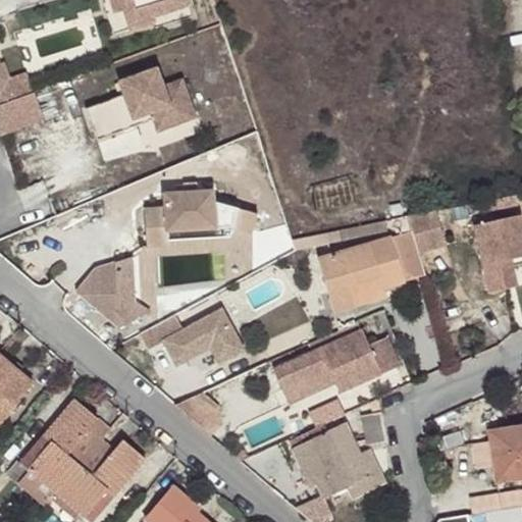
[(127,8),(124,0),(113,0),(118,12),(127,8)]
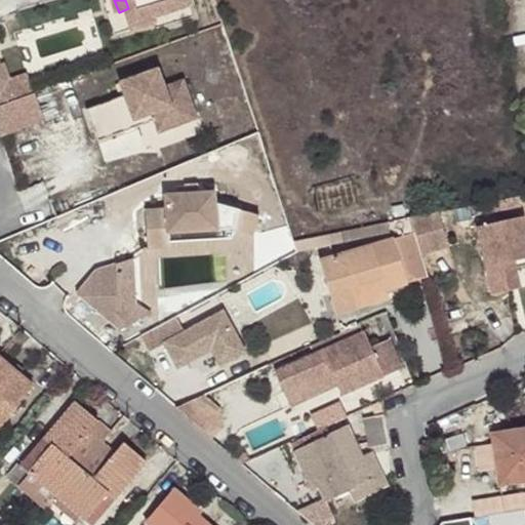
[(125,0),(128,8),(135,28),(158,19),(157,13),(192,1),(192,0),(125,0)]
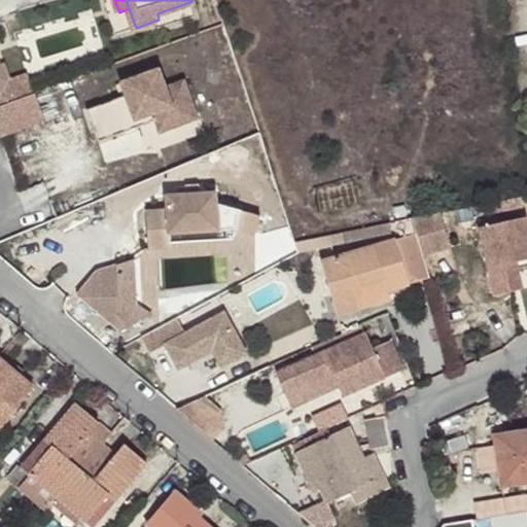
[(0,136),(50,124),(37,70),(13,76),(0,23),(0,136)]
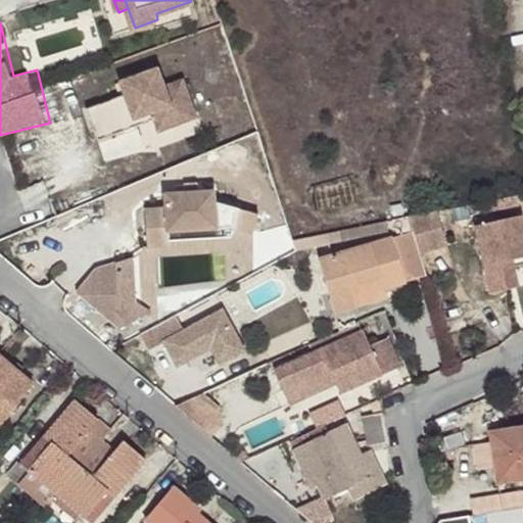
[(86,109),(97,141),(137,126),(135,119),(150,112),(153,120),(158,132),(196,116),(182,79),(162,87),(156,69),(120,83),(125,95),(86,109)]
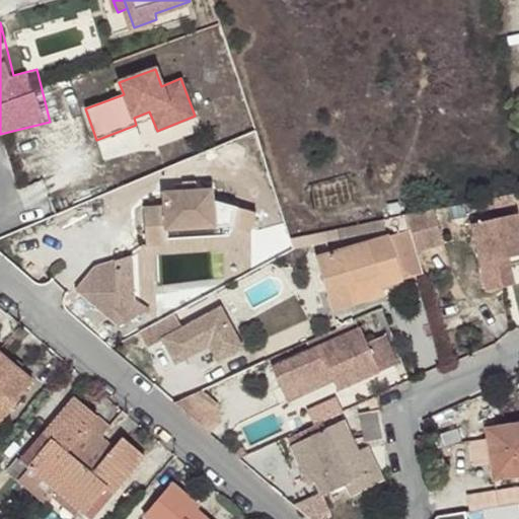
[(136,125),(152,119),(149,112),(134,118),(136,125)]
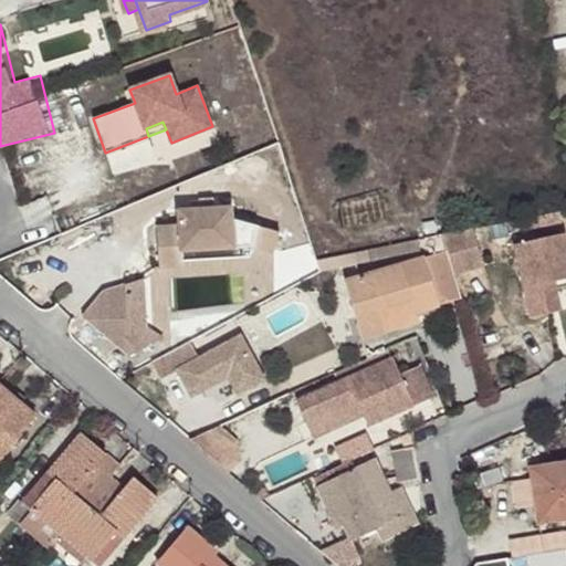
[(184,268),(182,261),(182,251),(237,247),(250,251),(251,247),(274,254),(280,232),(232,220),(231,206),(178,210),(179,226),(158,227),(160,269),(184,268)]
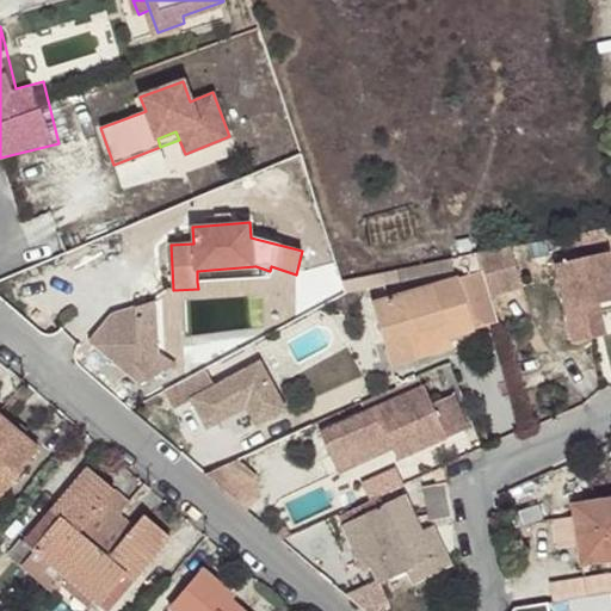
[(563,235),(553,238),(555,248),(566,246),(563,235)]
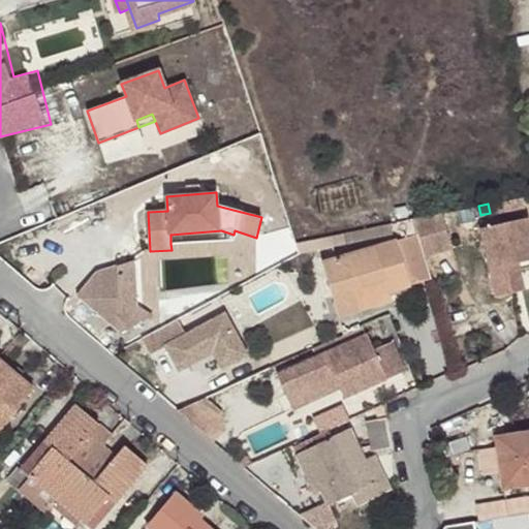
[(441,213),(413,219),(417,235),(425,256),(452,248),(441,213)]
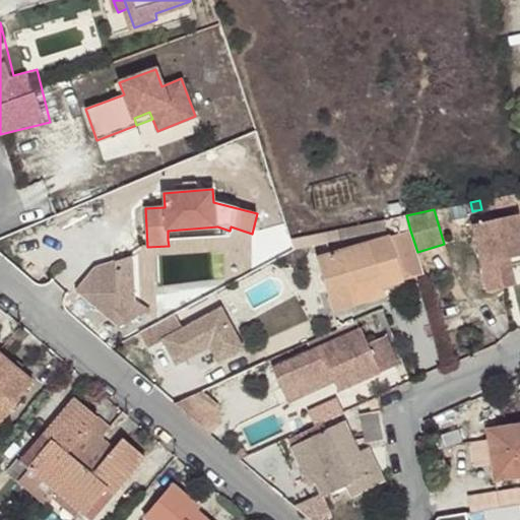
[(519,221),(518,214),(474,224),(489,290),(504,287),(498,260),(519,255),(519,221)]
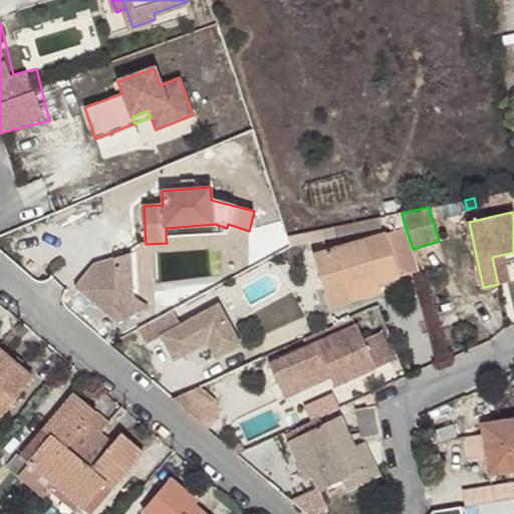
[(166,228),(166,237),(226,233),(227,228),(215,224),(166,228)]
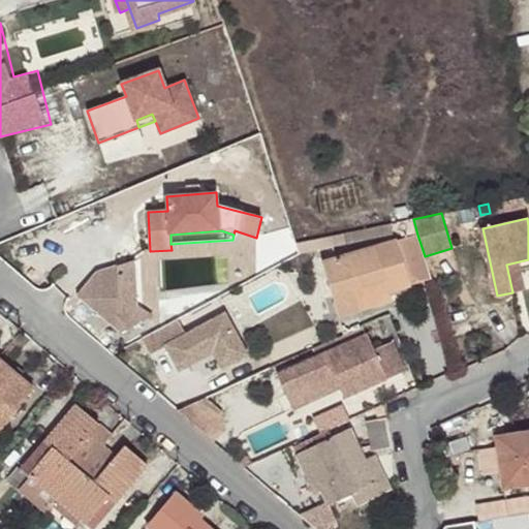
[(352,231),(317,239),(319,249),(355,241),(352,231)]
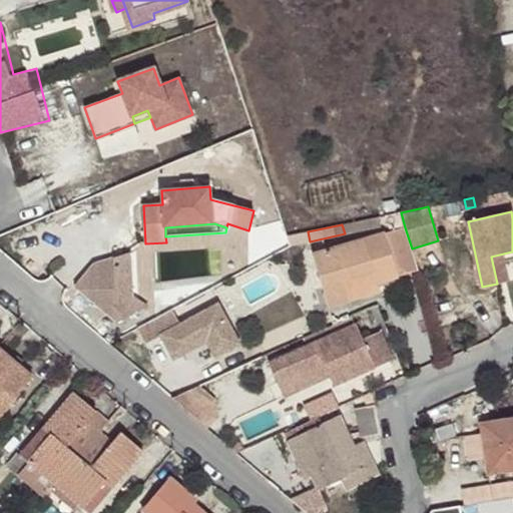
[(374,283),(419,271),(412,248),(405,227),(314,253),(330,306),(353,300),(350,291),(347,279),(371,272),(374,283)]
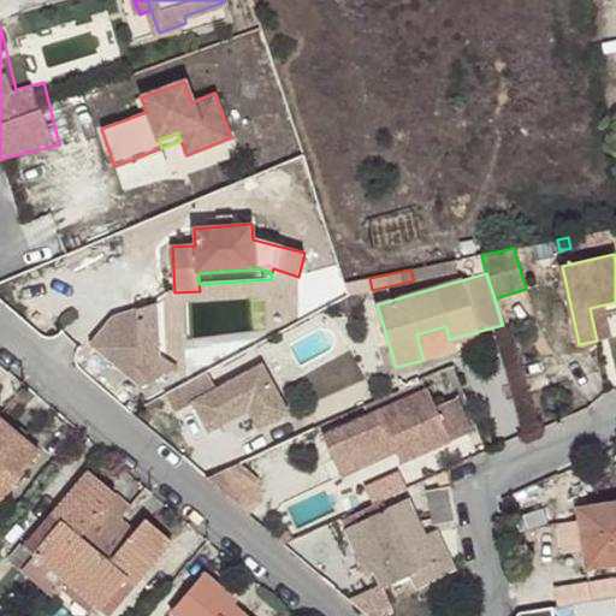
[(369,278),(344,283),(349,295),(372,290),(369,278)]
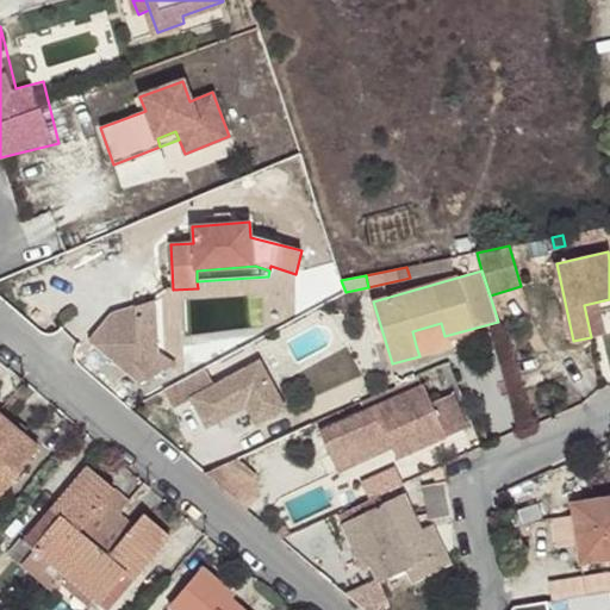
[(176,373),(165,304),(112,313),(124,383),(176,373)]
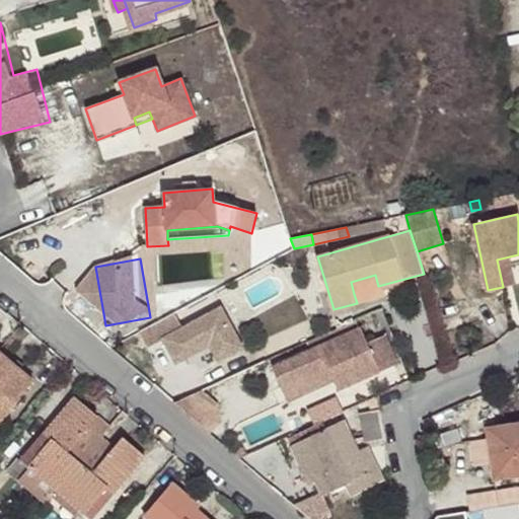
[(351,282),(354,294),(378,286),(375,275),(351,282)]
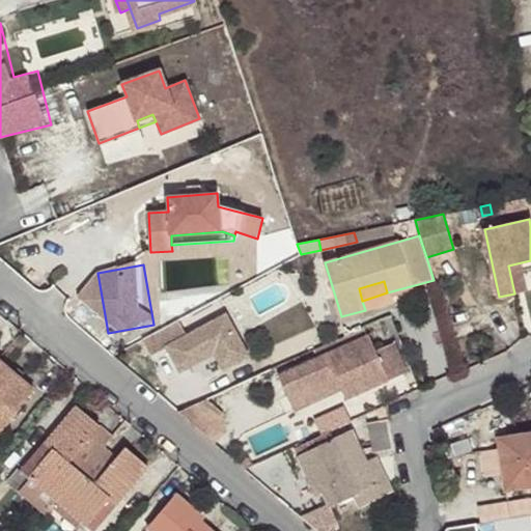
[(193,329),(224,314),(219,303),(188,317),(193,329)]
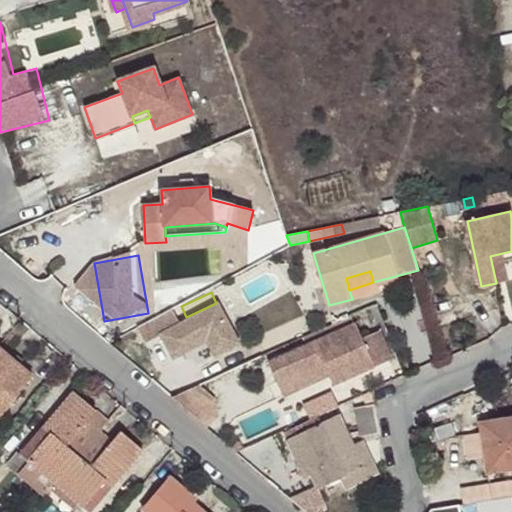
[(185,320),(179,307),(142,325),(150,343),(165,336),(177,360),(214,342),(221,356),(248,343),(227,299),(185,320)]
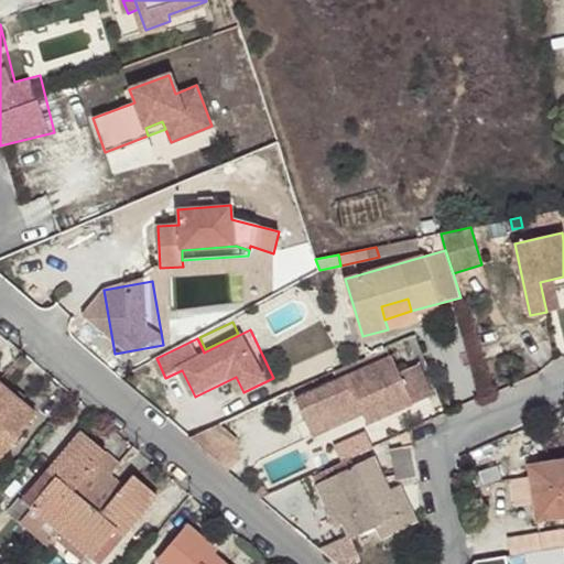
[(353,373),(337,381),(295,399),(305,422),(357,399),(361,407),(369,423),(433,394),(420,364),(398,372),(390,356),(353,373)]
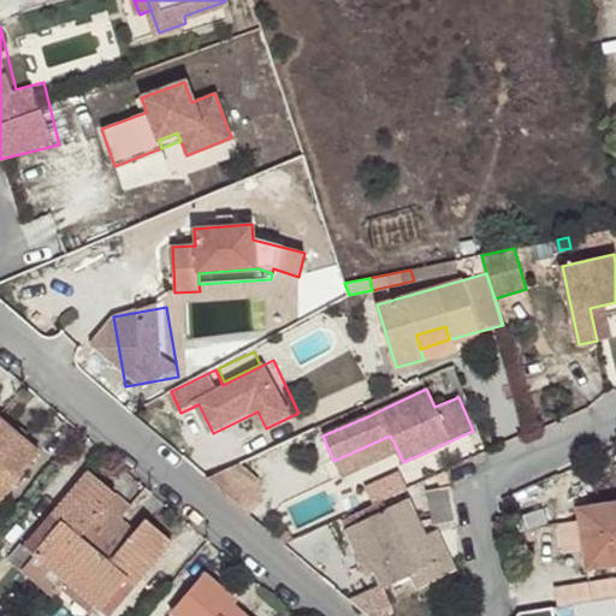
[(385,408),(380,400),(363,407),(368,416),(385,408)]
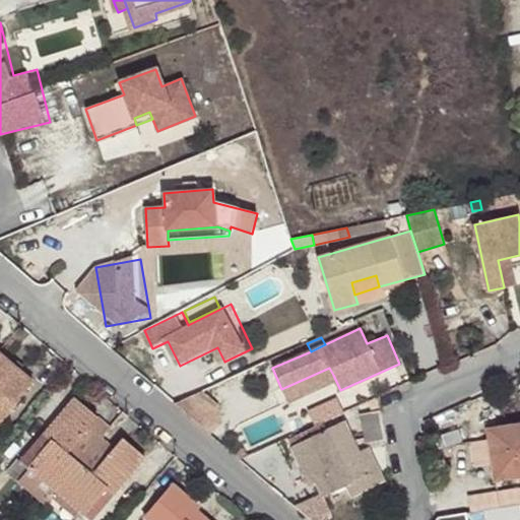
[(0,354),(0,407),(7,398),(14,404),(33,383),(0,354)]
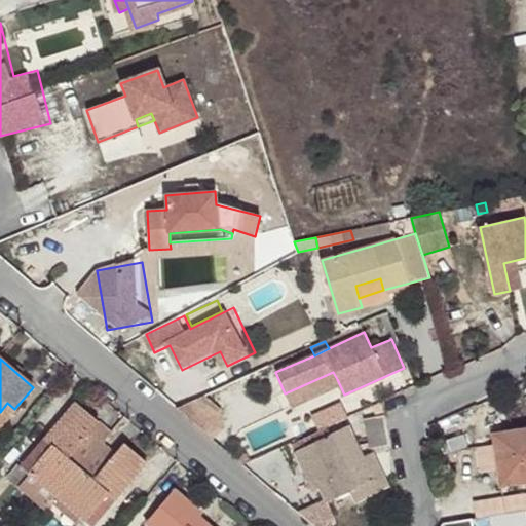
[(333,372),(285,393),(288,401),(337,379),(333,372)]
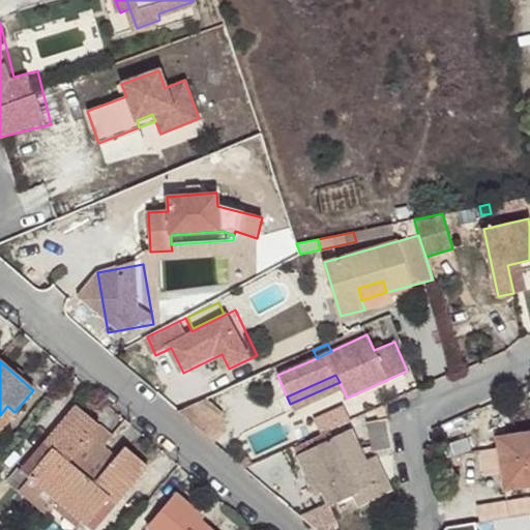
[(205,399),(179,412),(192,423),(214,443),(223,434),(223,414),(205,399)]
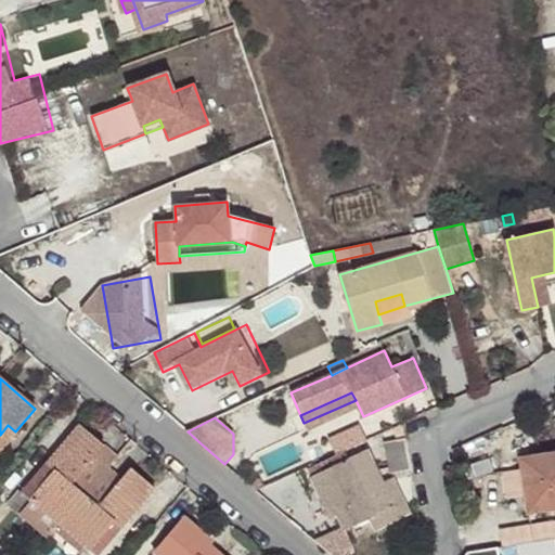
[(0,449),(15,431),(8,425),(0,435),(0,449)]
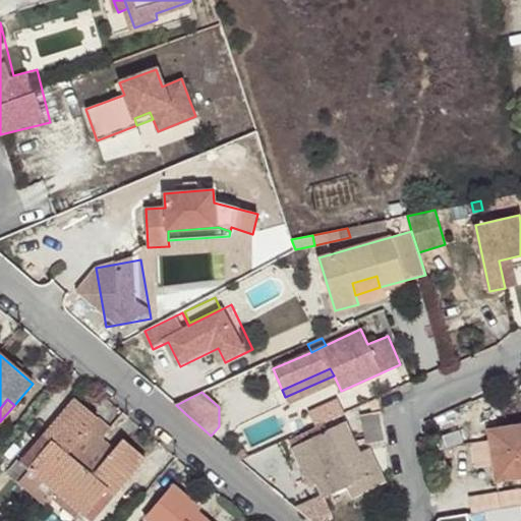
[(102,439),(110,429),(74,399),(45,436),(52,442),(29,470),(30,471),(19,484),(46,506),(102,439)]
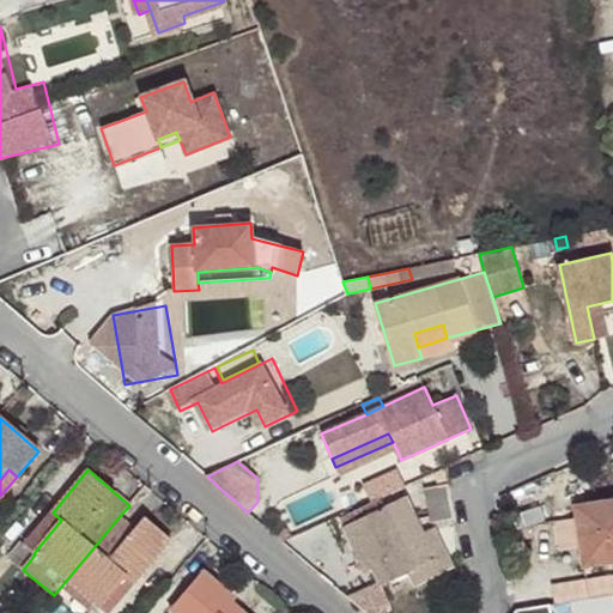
[(455,520),(449,485),(426,489),(431,523),(455,520)]
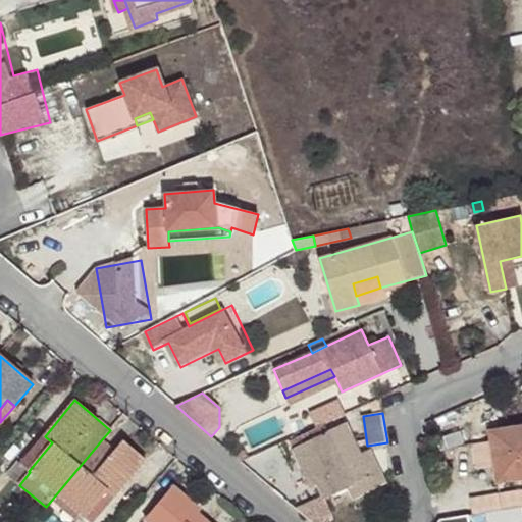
[(293,449),(305,473),(311,470),(318,483),(325,500),(349,487),(354,498),(371,488),(365,478),(379,471),(368,449),(361,453),(347,423),(331,430),(328,423),(292,440),(296,448),(293,449)]
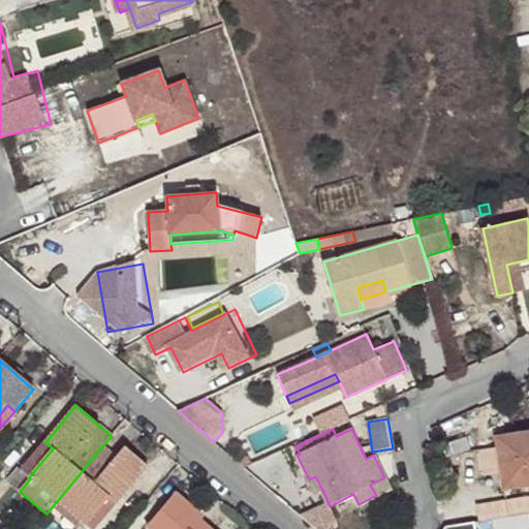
[(528,432),(496,437),(498,452),(501,472),(502,489),(528,485),(528,432)]
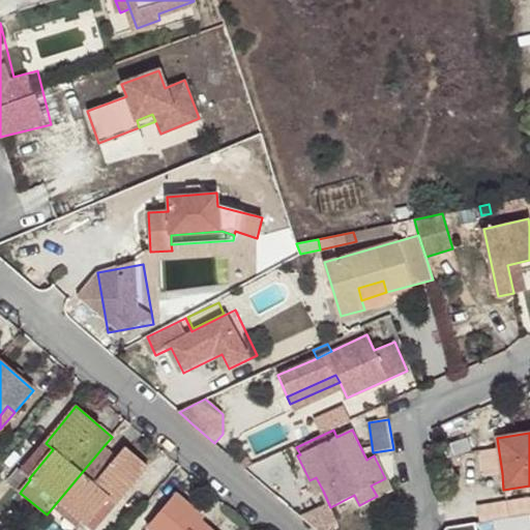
[(53,449),(46,443),(21,472),(29,478),(53,449)]
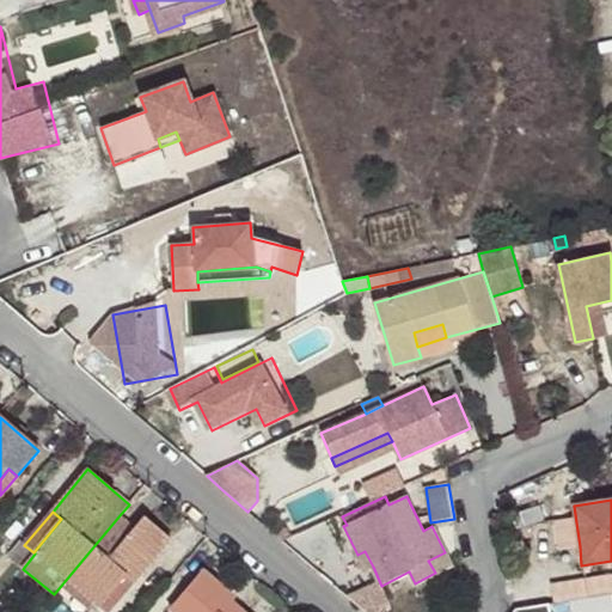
[(120,515),(54,594),(75,611),(89,611),(96,605),(99,607),(126,575),(135,583),(172,539),(145,516),(136,528),(120,515)]
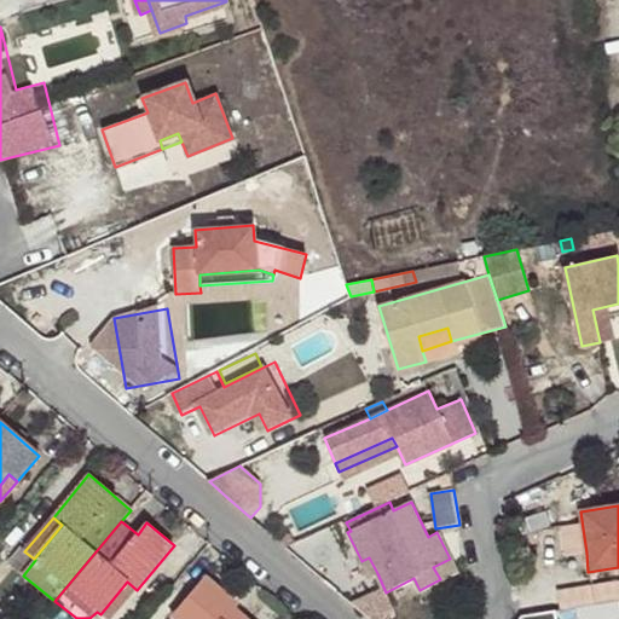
[(586,553),(583,528),(570,531),(572,555),(586,553)]
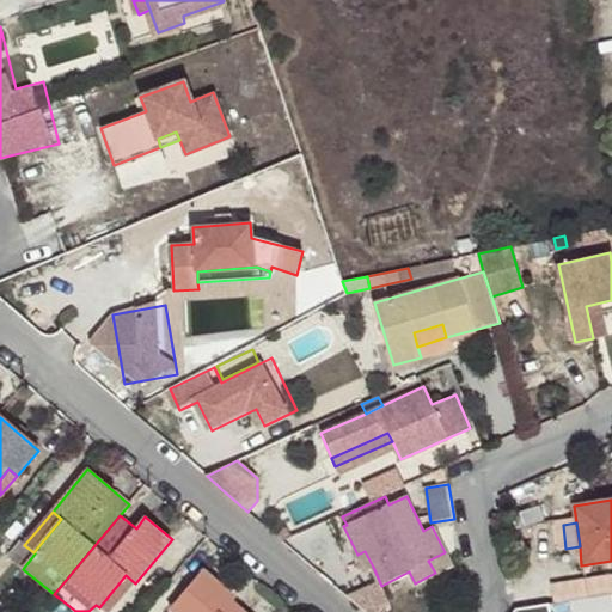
[(365,551),(357,555),(365,570),(373,567),(365,551)]
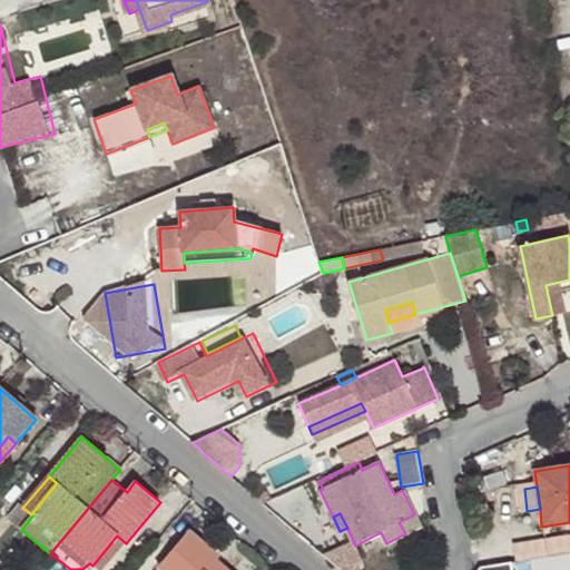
[(421,527),(414,514),(399,522),(405,533),(421,527)]
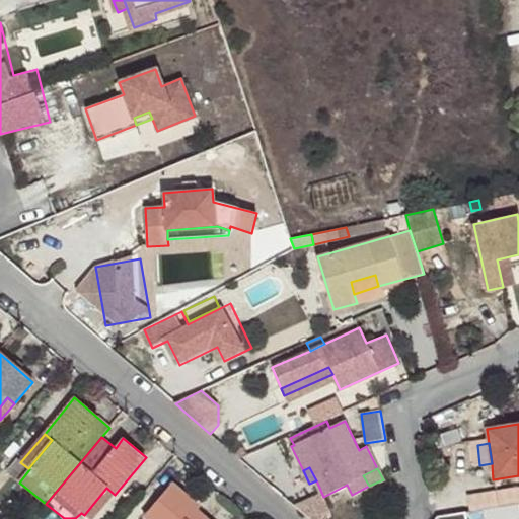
[(195,518),(191,516),(196,510),(199,507),(172,484),(144,517),(147,518),(195,518)]
